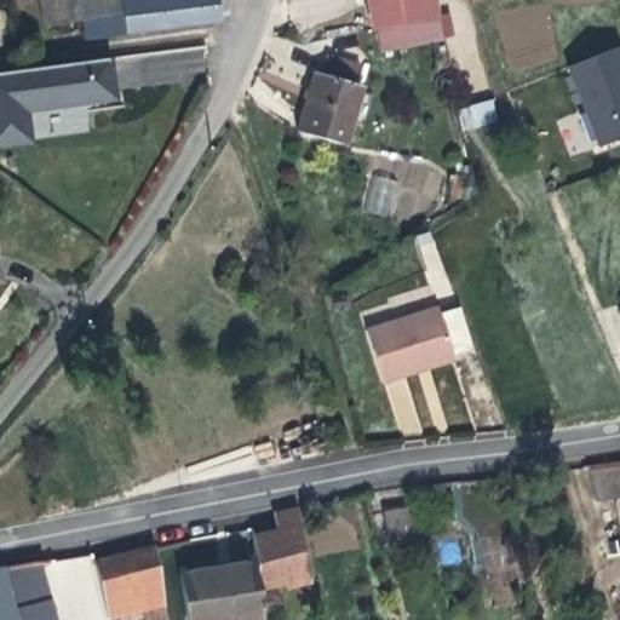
[(116,0),(40,0),(42,13),(79,7),(118,3),(116,0)]
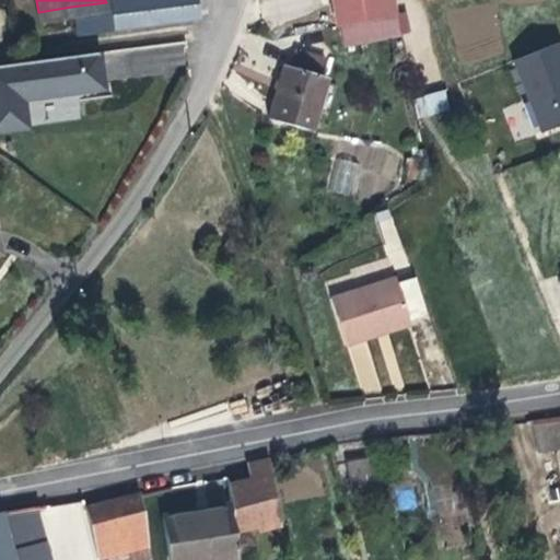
[(105,0),(106,2),(71,7),(77,28),(198,13),(196,0),(105,0)]
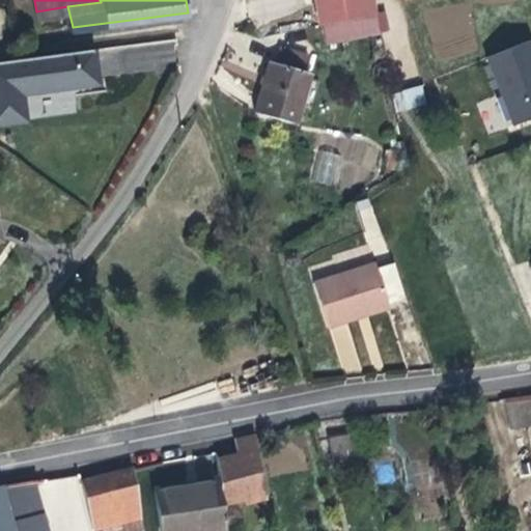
[(322,29),(373,17),(368,0),(314,0),(315,5),(322,29)]
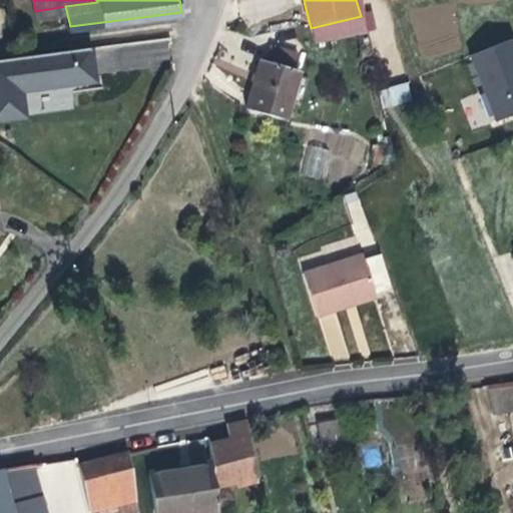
[(512,46),(510,39),(470,56),(496,122),(512,115),(512,46)]
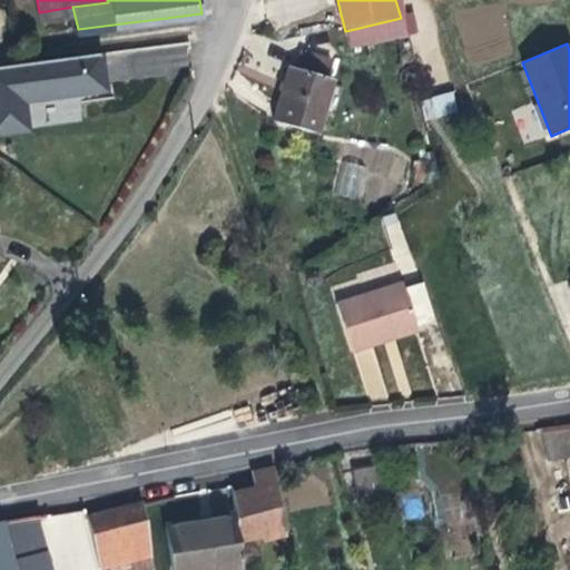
[(144,52),(109,51),(108,78),(143,79),(144,52)]
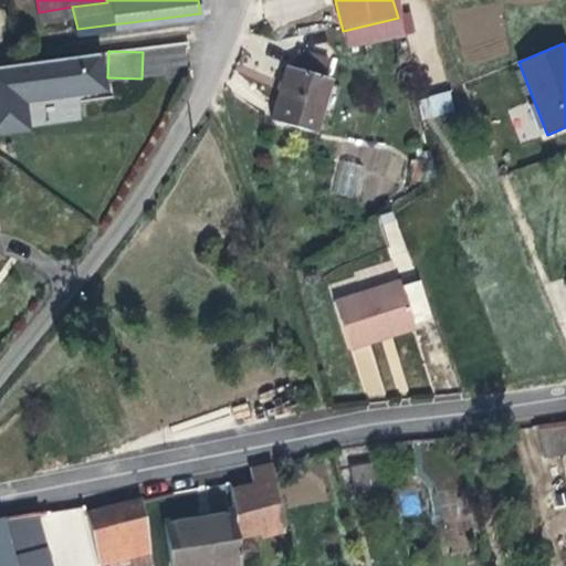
[(24,75),(0,80),(0,128),(25,127),(24,101),(103,92),(100,55),(25,62),(24,75)]
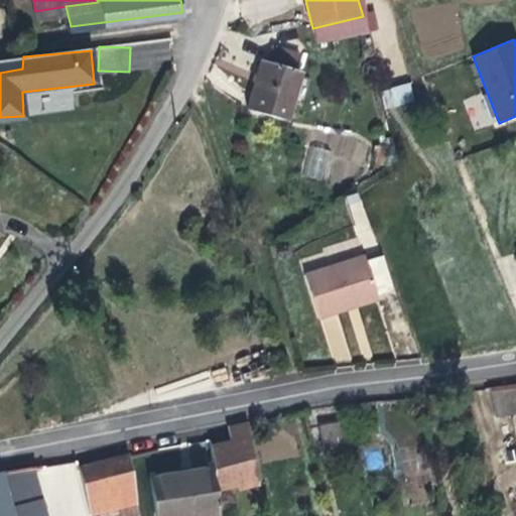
[(303,79),(308,65),(276,54),(272,69),(266,67),(262,82),(252,116),(291,128),(306,80),(303,79)]
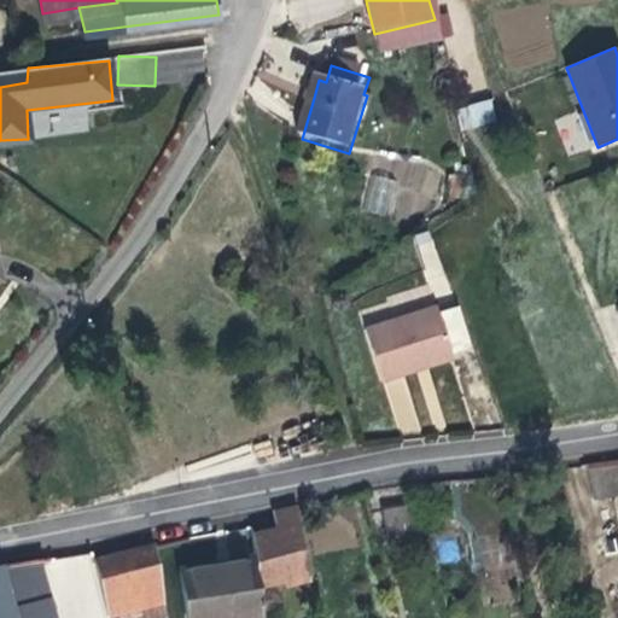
[(28,68),(0,70),(0,87),(27,82),(28,68)]
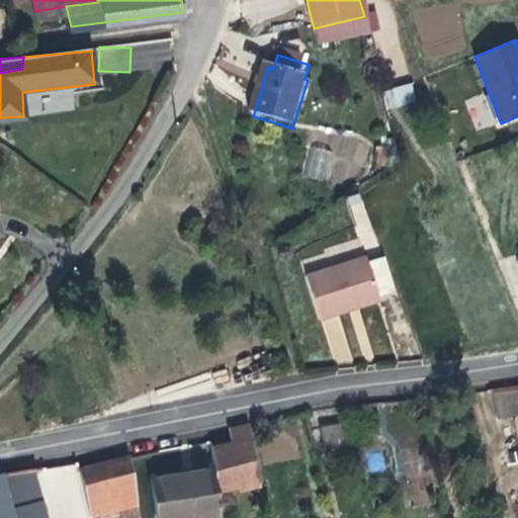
[(413,85),(383,88),(385,108),(415,104),(413,85)]
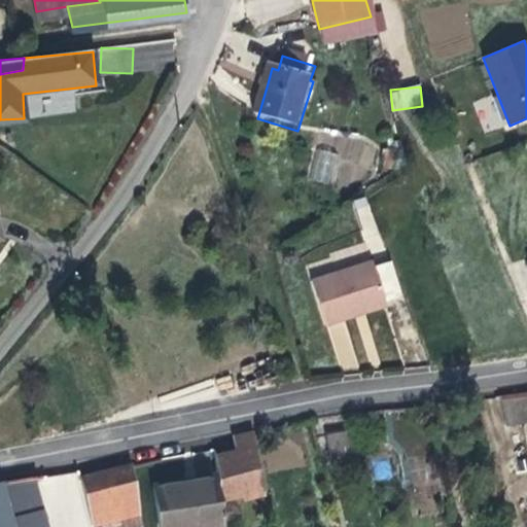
[(317,148),(308,178),(331,185),(340,155),(317,148)]
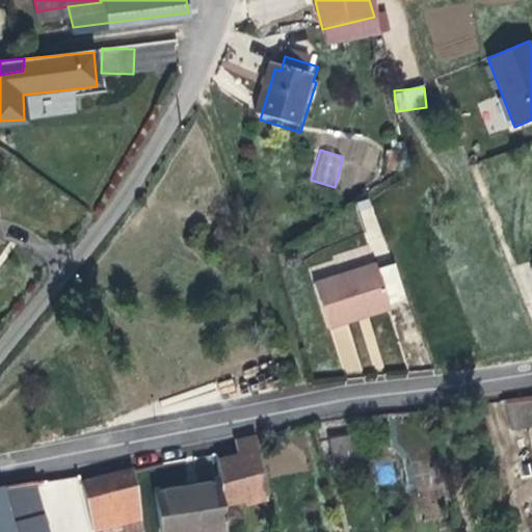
[(355,202),(372,256),(387,251),(369,197),(355,202)]
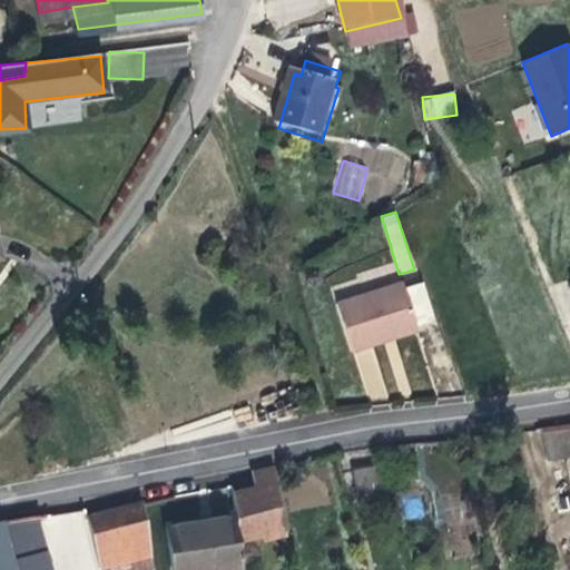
[(402,285),(413,320),(434,314),(423,276),(401,279),(402,285)]
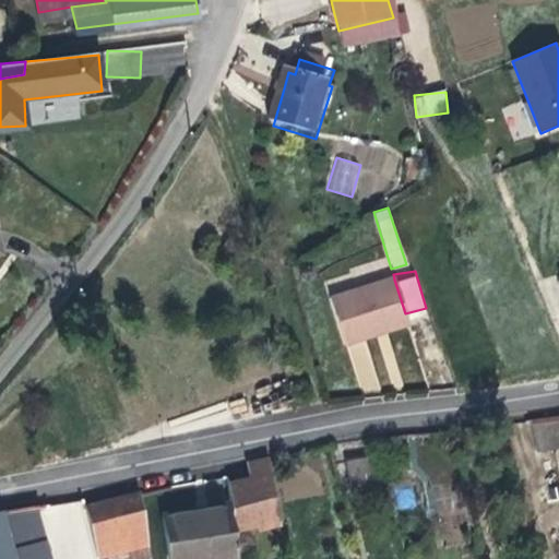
[(405,313),(394,280),(336,294),(351,344),(392,330),(409,324),(405,313)]
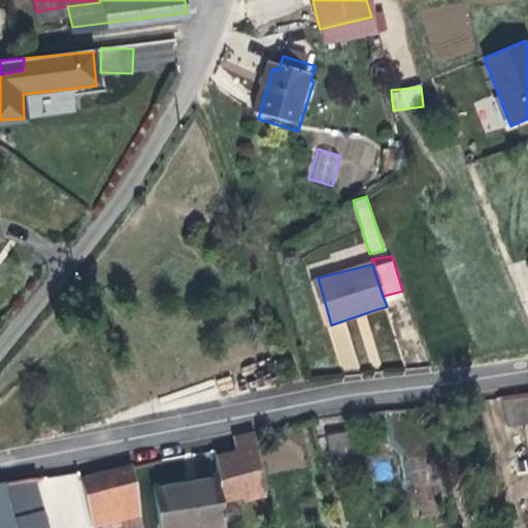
[(349,328),(331,331),(339,371),(357,367),(349,328)]
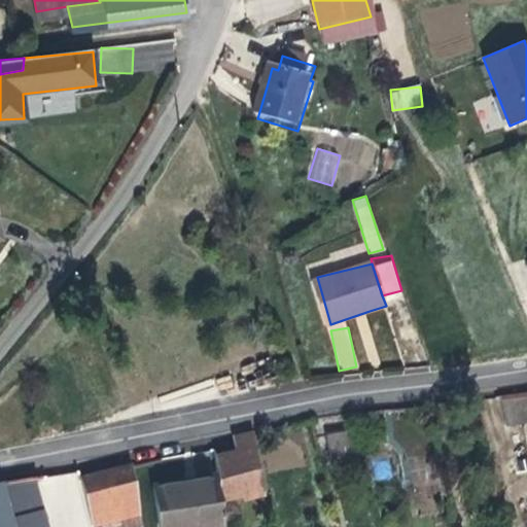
[(526,393),(518,394),(526,428),(526,427),(526,393)]
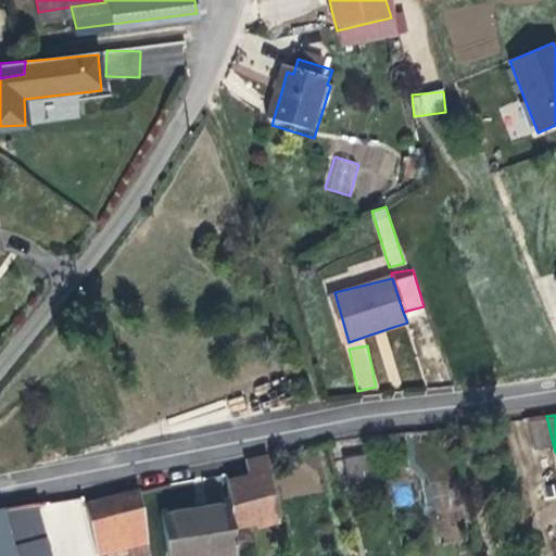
[(531,418),(540,455),(555,452),(546,416),(531,418)]
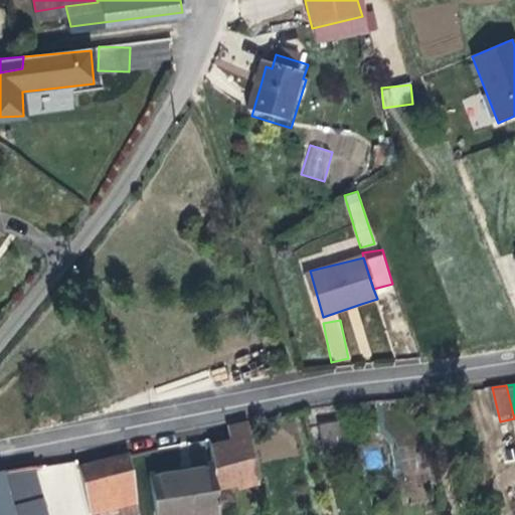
[(358,448),(351,421),(324,428),(330,455),(358,448)]
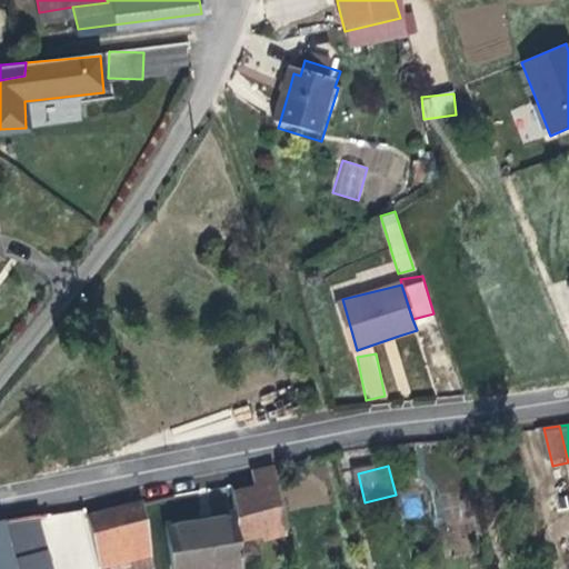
[(287,528),(275,469),(252,476),(257,492),(233,498),(237,516),(239,538),(287,528)]
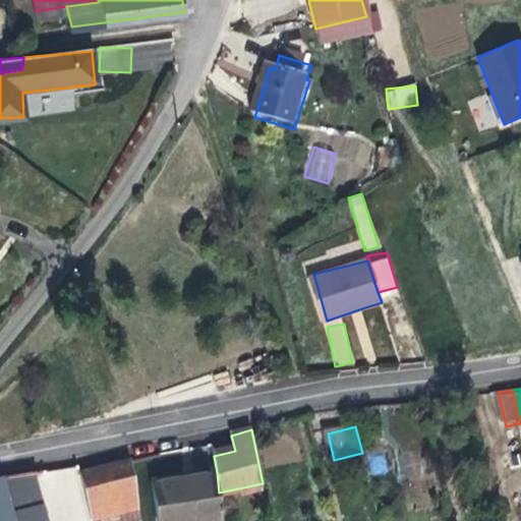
[(137,510),(130,464),(80,475),(93,520),(137,510)]
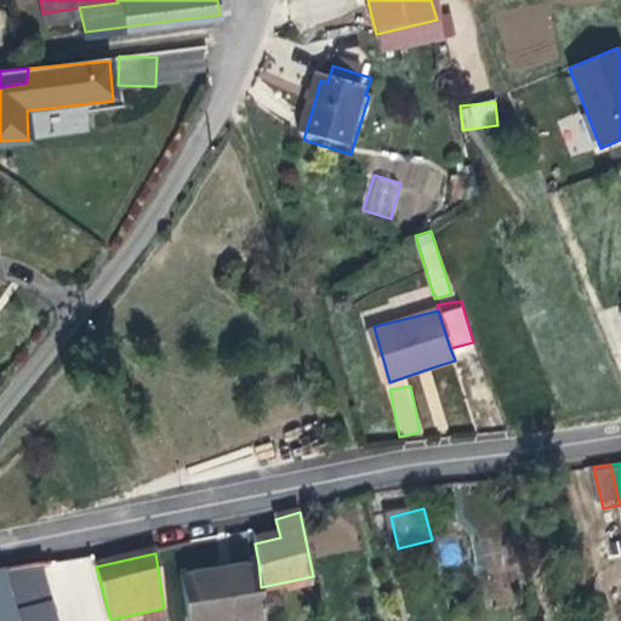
[(261,587),(258,563),(222,569),(183,575),(189,620),(266,620),(261,587)]
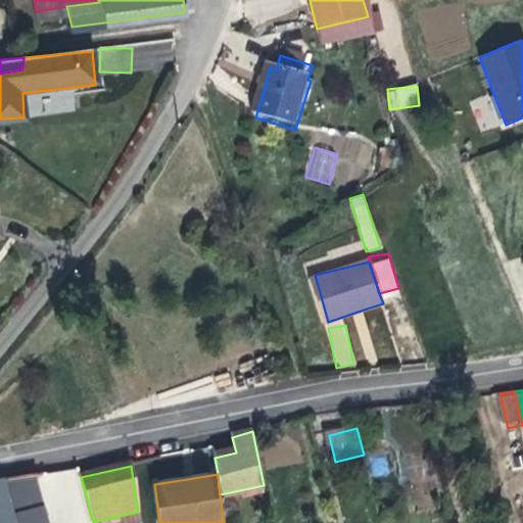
[(15,522),(8,491),(5,491),(5,493),(0,493),(0,522),(15,522)]
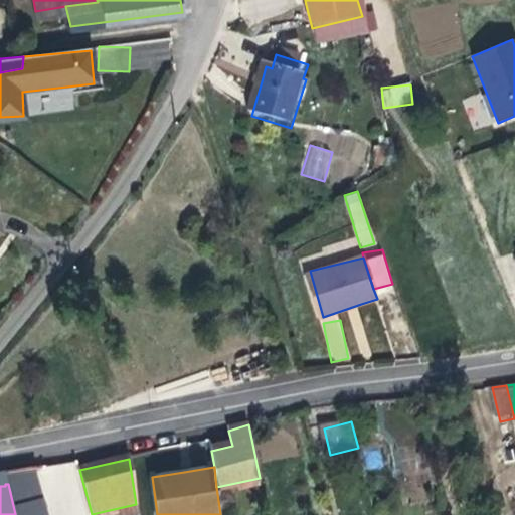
[(91,514),(138,514),(136,504),(92,514),(91,514)]
